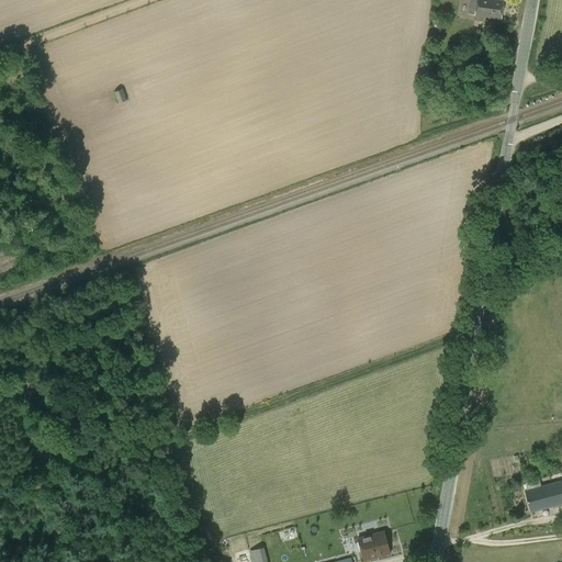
[(504,1),(494,0),(470,0),(469,13),(475,14),(475,15),(502,19),(504,1)]
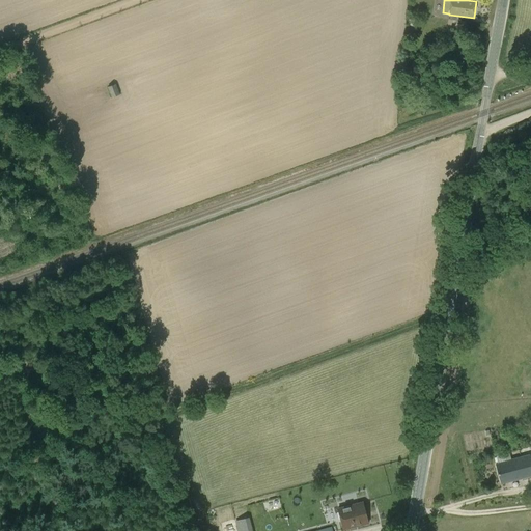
[(530,460),(530,455),(497,464),(502,484),(530,476),(530,460)]
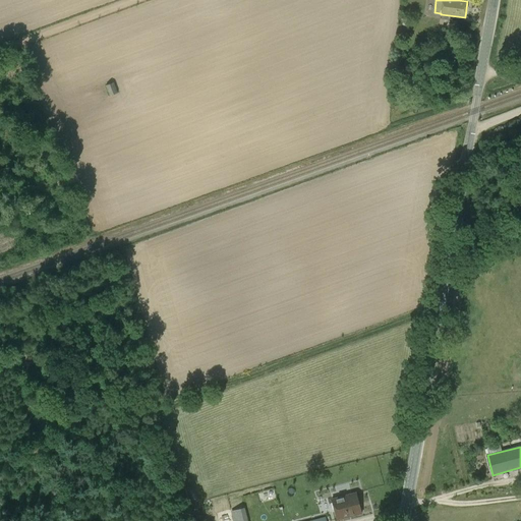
[(189,486),(182,488),(178,490),(182,504),(193,501),(189,486)]
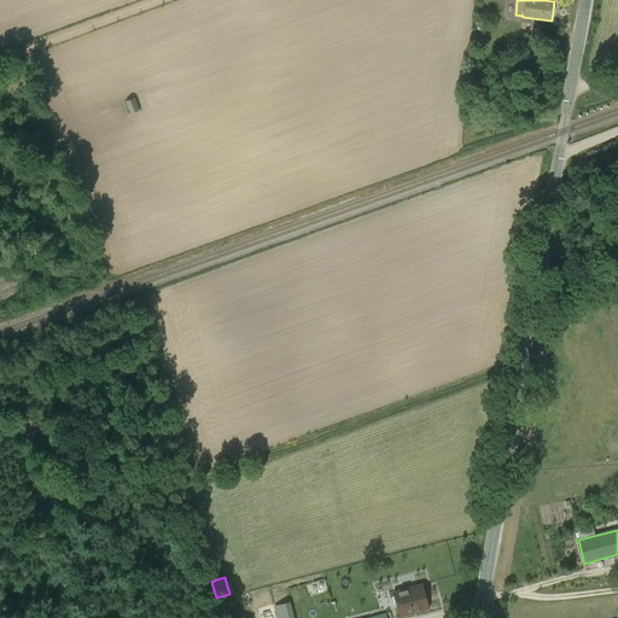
[(401,617),(430,610),(424,584),(394,592),(401,617)]
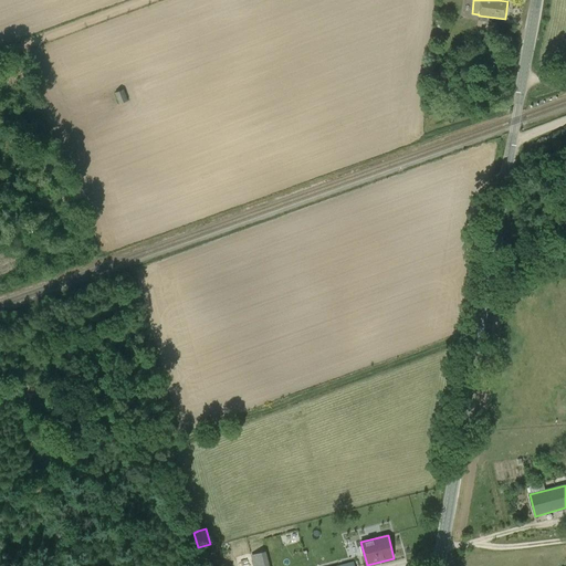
[(265,565),(263,554),(280,549),(278,541),(249,549),(252,565),(265,565)]
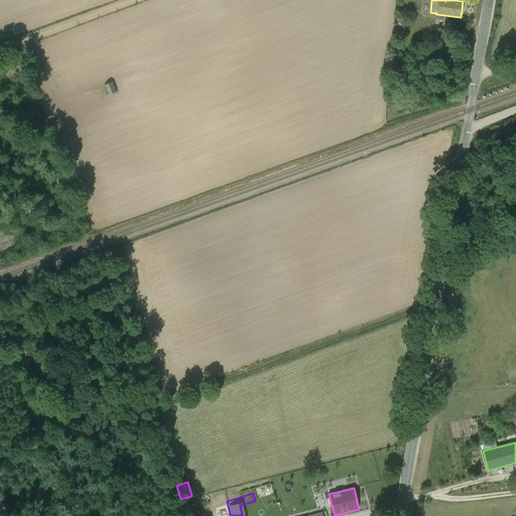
All buildings are outlined.
